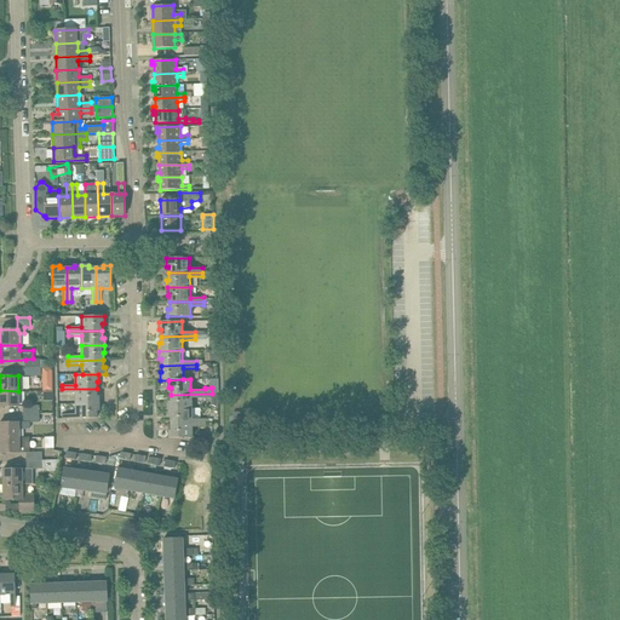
[(97,389),(62,389),(62,394),(75,394),(75,403),(99,403),(98,396),(97,396),(97,389)]
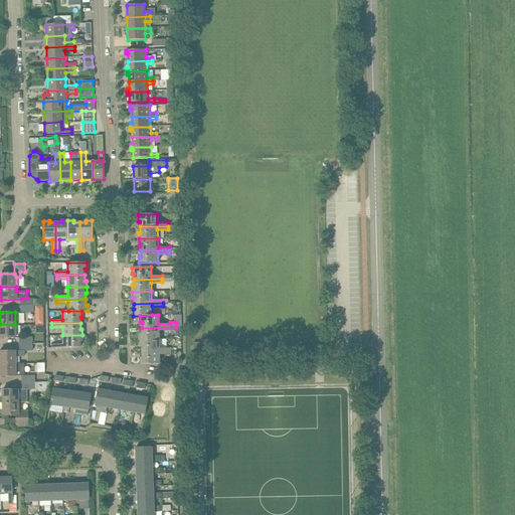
[(15,325),(0,324),(0,337),(16,338),(15,325)]
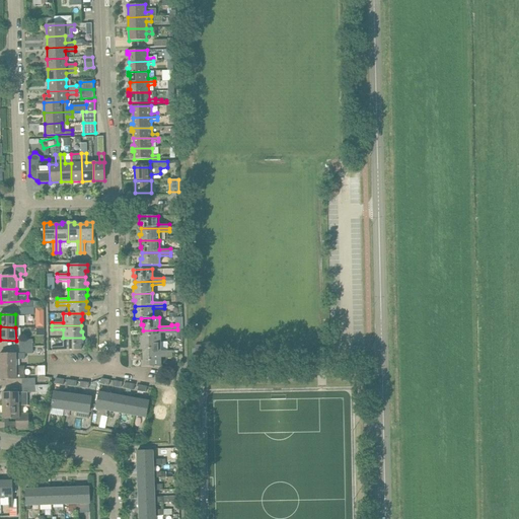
[(177,329),(143,330),(143,336),(141,336),(141,343),(160,342),(160,332),(177,332),(177,329)]
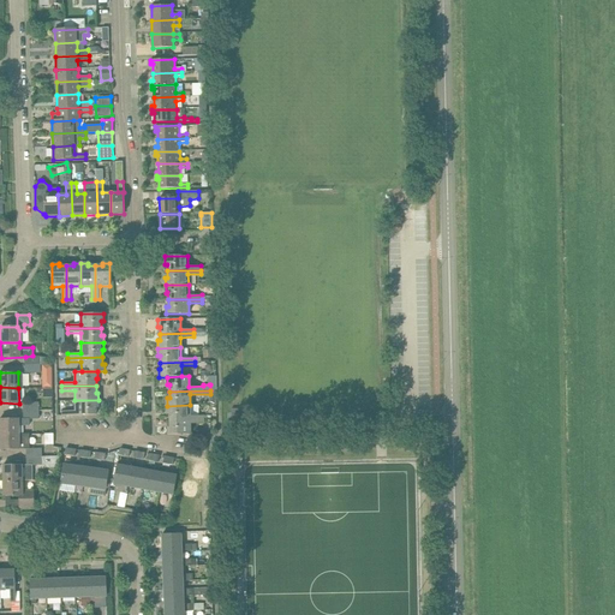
[(99,400),(75,400),(76,411),(63,411),(63,416),(96,415),(96,407),(99,407),(99,400)]
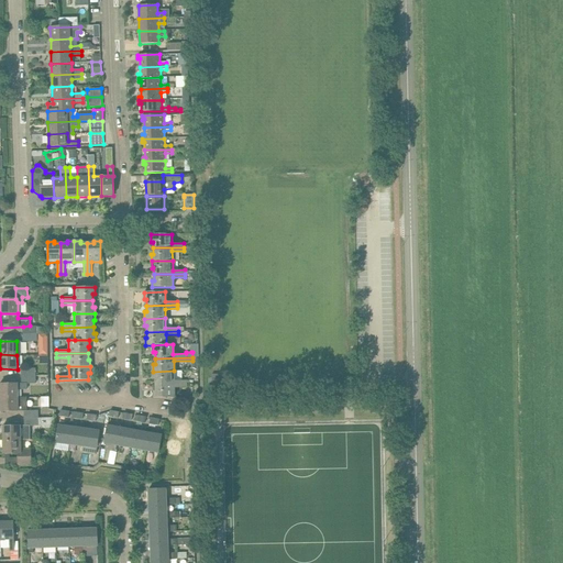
[(174,381),(174,371),(153,372),(153,378),(155,378),(155,385),(186,384),(192,384),(192,379),(174,381)]
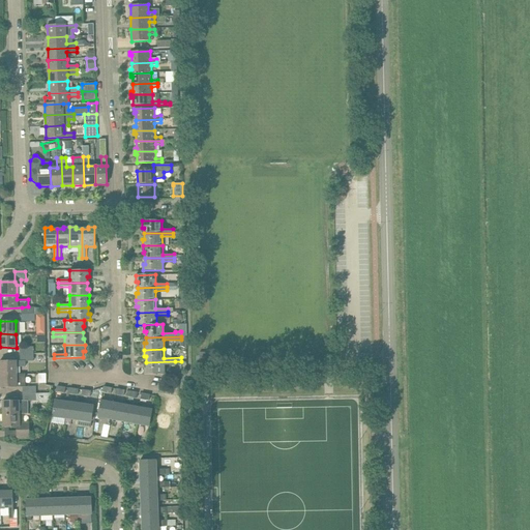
[(24,361),(20,361),(0,361),(0,374),(17,374),(17,366),(24,366),(24,361)]
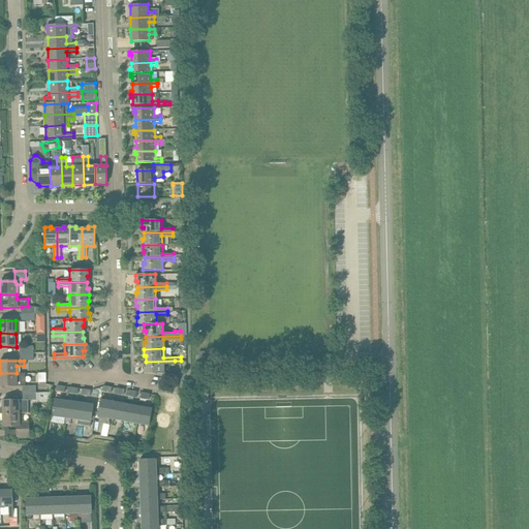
[(175,361),(146,362),(146,367),(144,367),(144,374),(164,374),(163,365),(175,364),(175,361)]
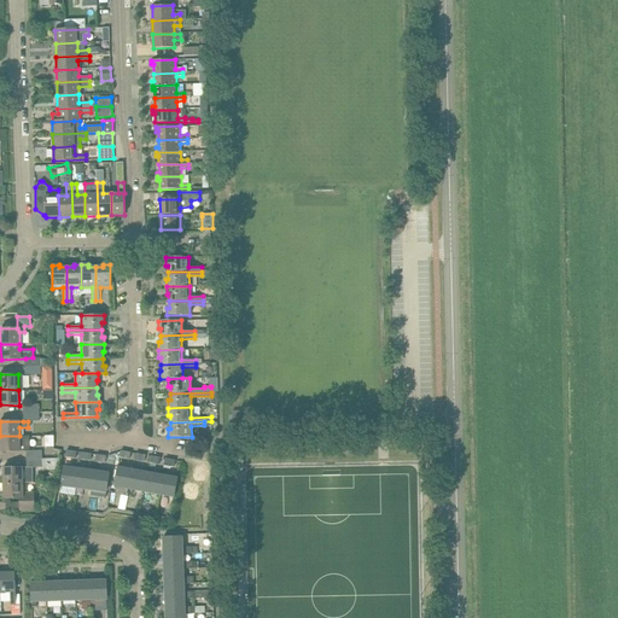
[(29,436),(19,436),(0,436),(0,452),(19,452),(27,452),(27,459),(42,459),(42,450),(29,452),(29,436)]
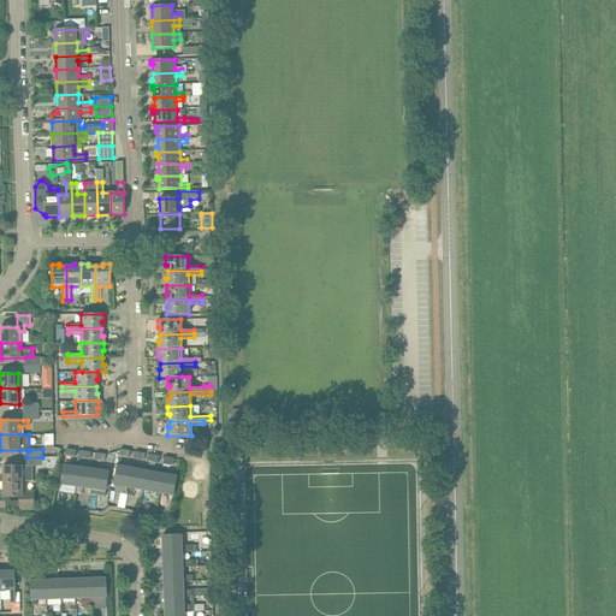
[(42,457),(27,457),(27,466),(3,466),(3,481),(22,481),(22,472),(33,472),(33,466),(42,466),(42,457)]
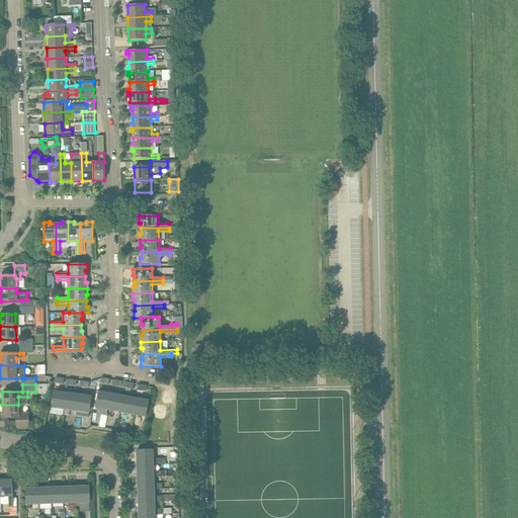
[(64,409),(66,393),(54,391),(52,408),(64,409)]
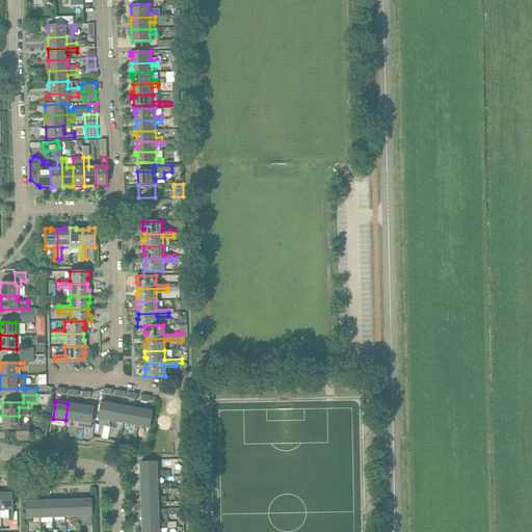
[(111,421),(114,404),(101,402),(98,419),(111,421)]
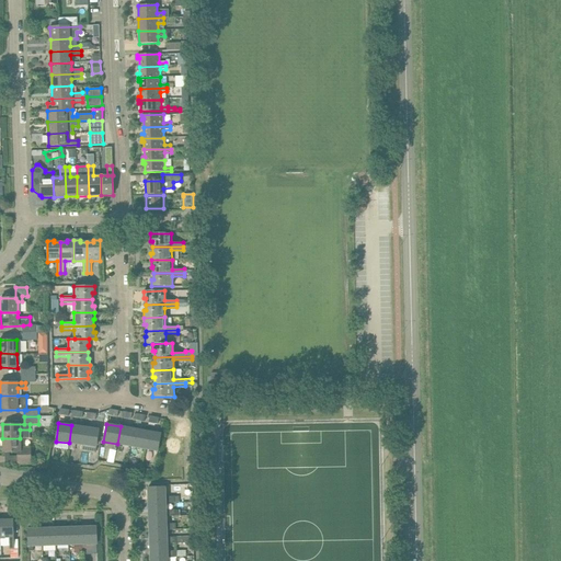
[(71,425),(69,443),(83,445),(86,427),(71,425)]
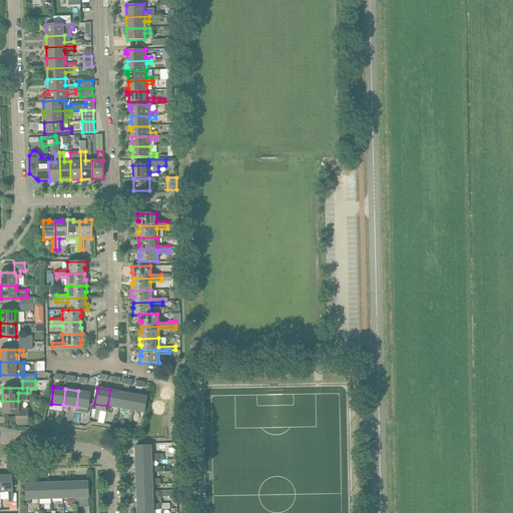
[(122,392),(110,390),(107,406),(119,408),(122,392)]
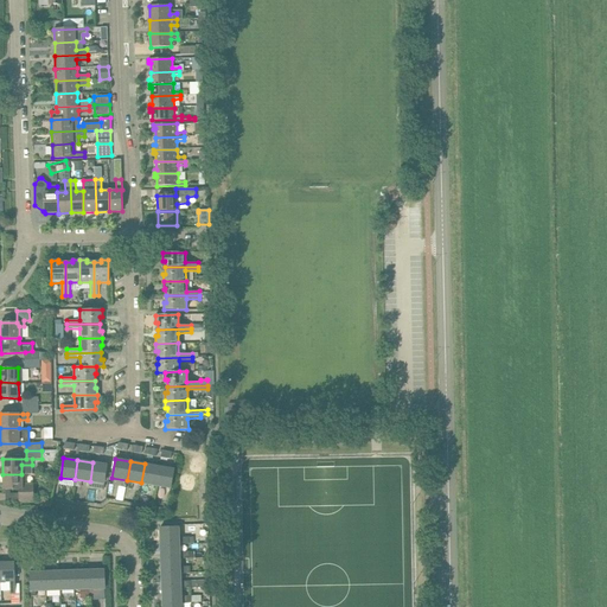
[(107,464),(93,462),(90,481),(104,484),(107,464)]
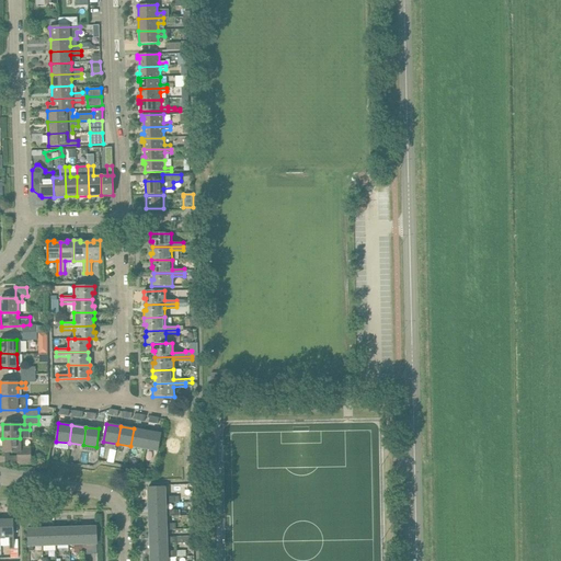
[(134,428),(130,446),(144,449),(147,432),(134,428)]
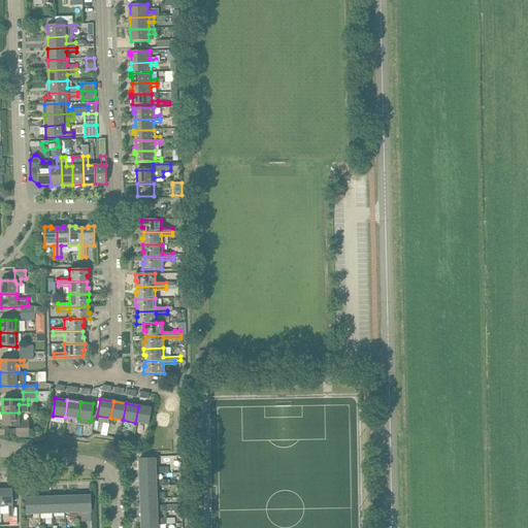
[(138,406),(135,423),(149,425),(152,408),(138,406)]
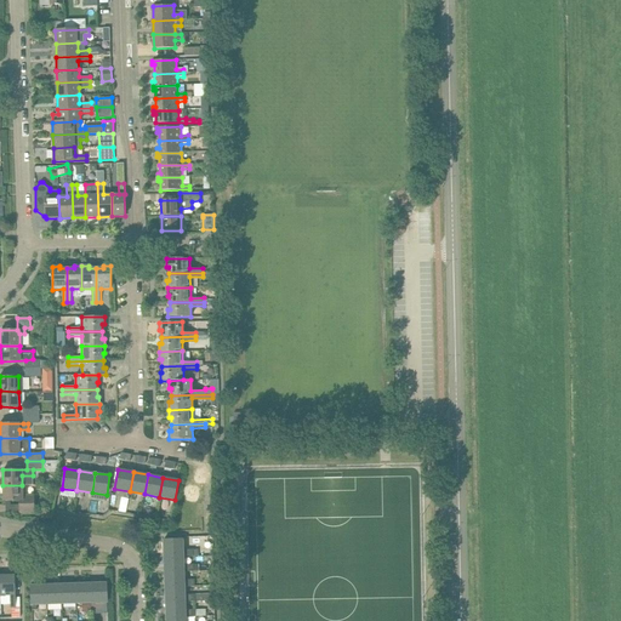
[(23,496),(22,485),(3,485),(4,501),(20,500),(20,513),(35,513),(35,496),(23,496)]
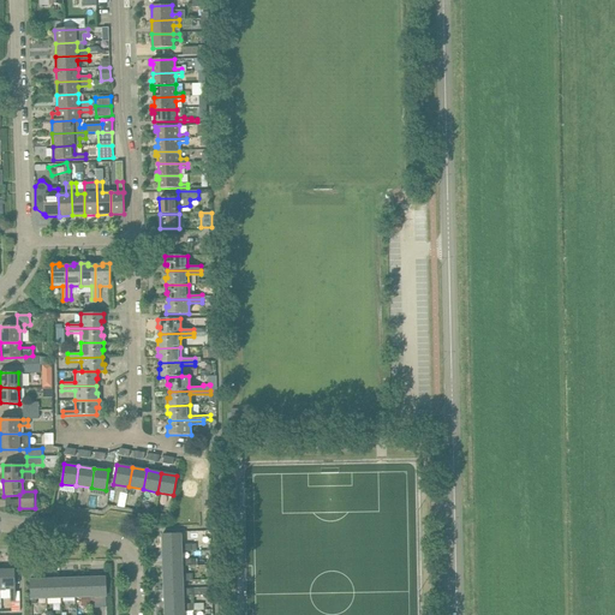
[(162,549),(191,549),(191,544),(181,544),(181,535),(162,535),(162,549)]
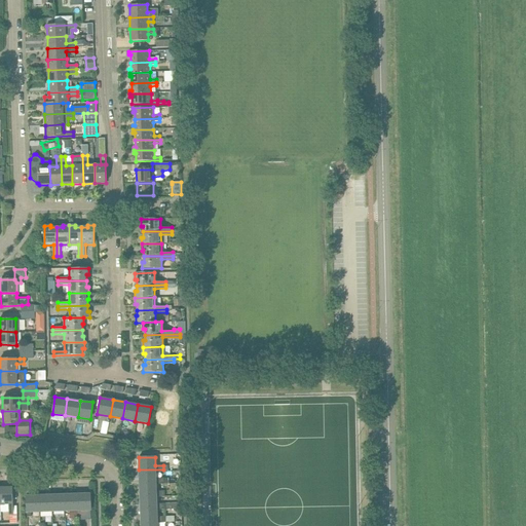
[(163,472),(163,470),(139,470),(139,483),(163,482),(163,478),(155,479),(155,472),(163,472)]
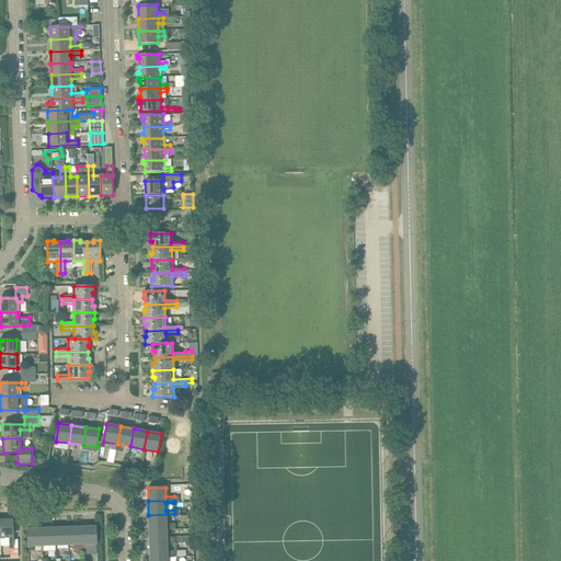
[(175,516),(174,514),(148,515),(149,528),(175,528),(175,524),(167,524),(167,517),(175,516)]
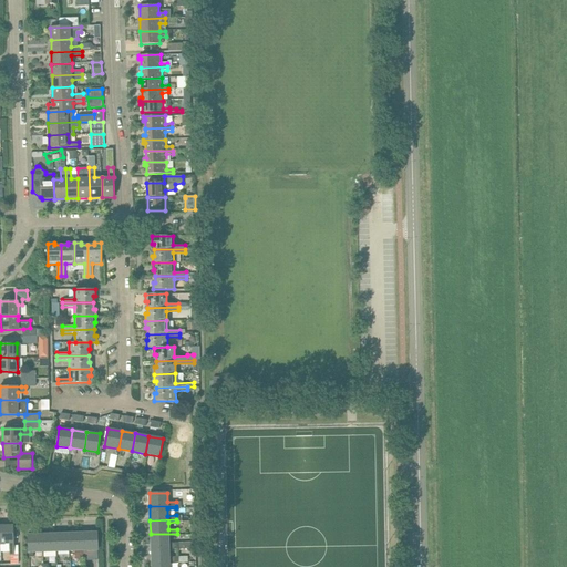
[(18,545),(14,546),(13,525),(0,526),(1,544),(9,544),(10,564),(18,564),(18,545)]
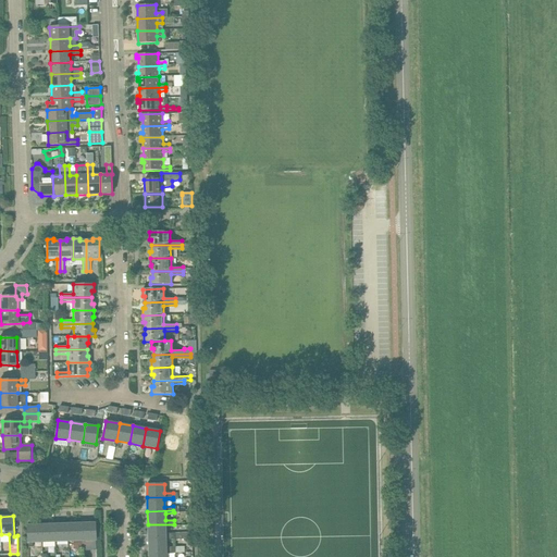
[(82,523),(83,541),(96,541),(96,522),(82,523)]
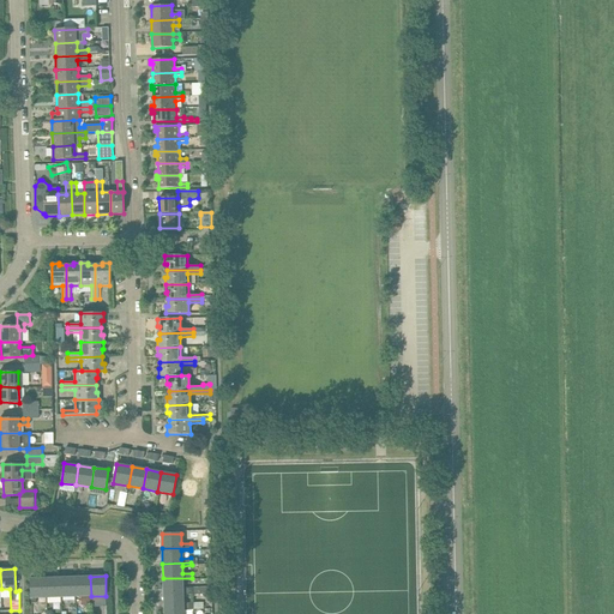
[(77,596),(76,577),(60,578),(61,597),(77,596)]
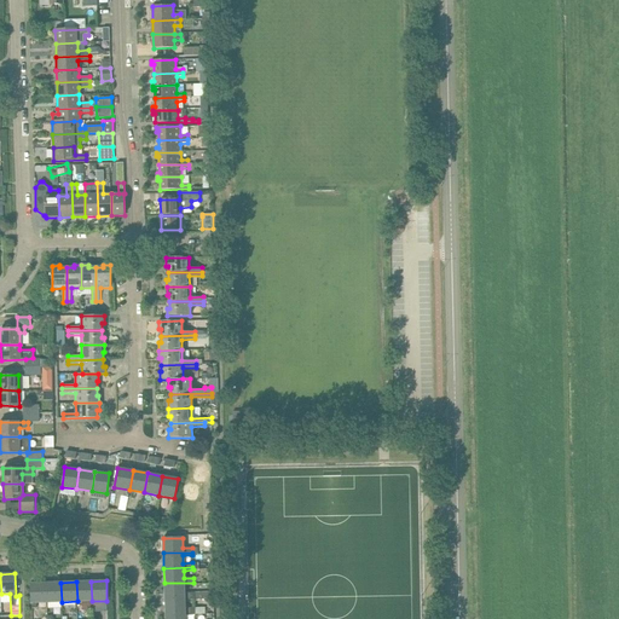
[(92,601),(91,582),(76,582),(77,601),(92,601)]
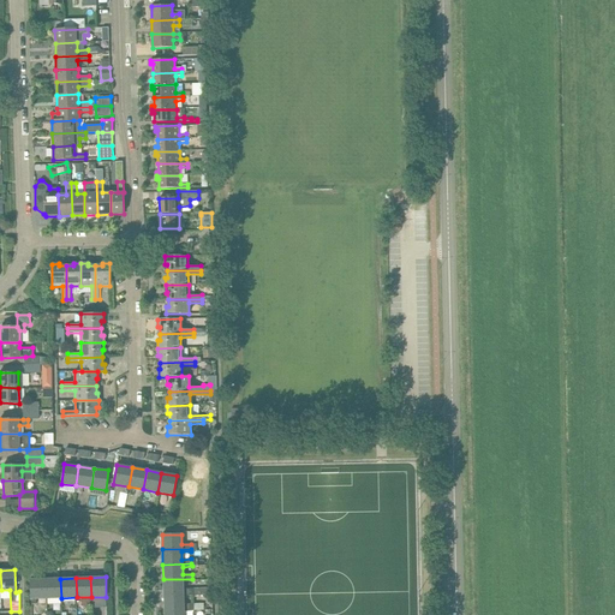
[(47,598),(46,579),(30,579),(31,604),(36,604),(36,599),(47,598)]
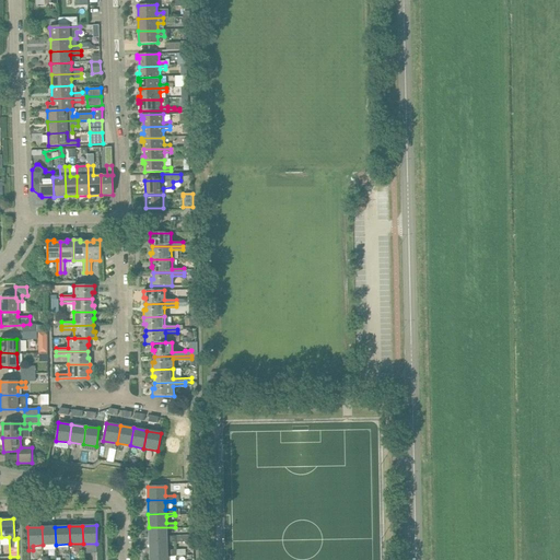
[(56,545),(55,527),(42,527),(43,545),(56,545)]
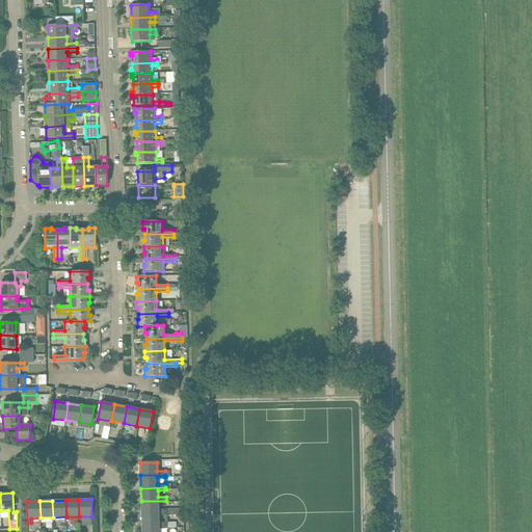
[(166,501),(141,501),(141,514),(166,513),(166,509),(158,509),(158,503),(166,502),(166,501)]
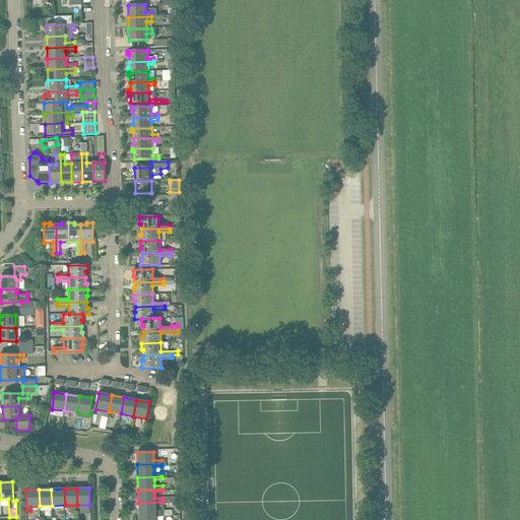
[(163,502),(138,503),(139,515),(164,514),(164,511),(155,511),(154,504),(163,504),(163,502)]
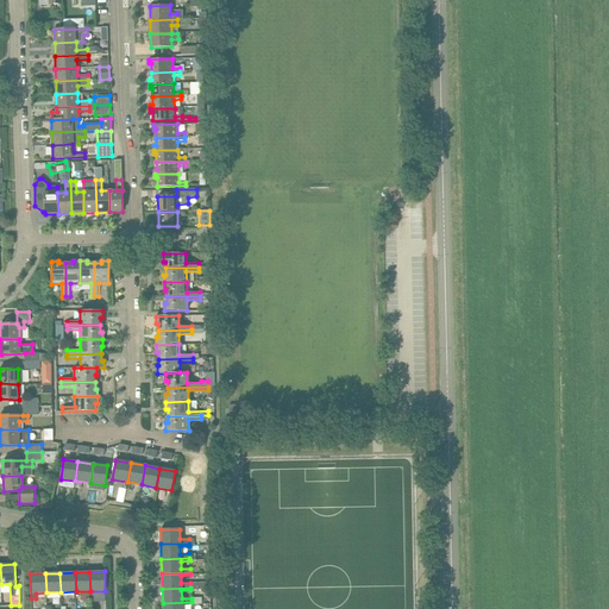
[(117,607),(117,590),(107,590),(107,607),(117,607)]
